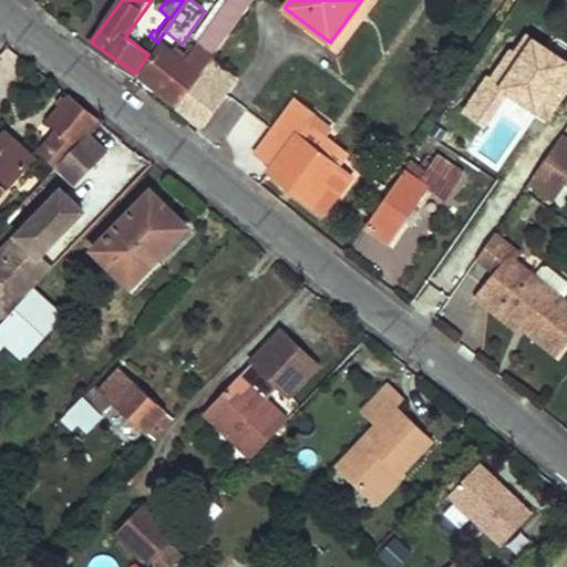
[(138,76),(177,106),(205,68),(214,58),(215,54),(198,41),(186,58),(176,50),(173,55),(162,47),(138,76)]
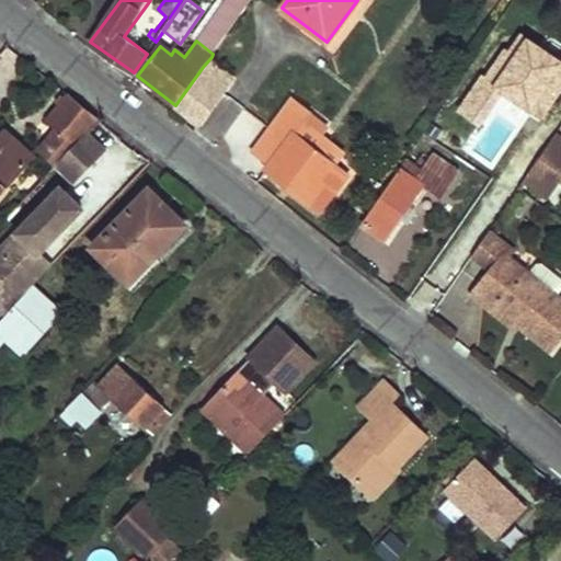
[(235,76),(212,57),(203,67),(215,77),(210,82),(221,93),(235,76)]
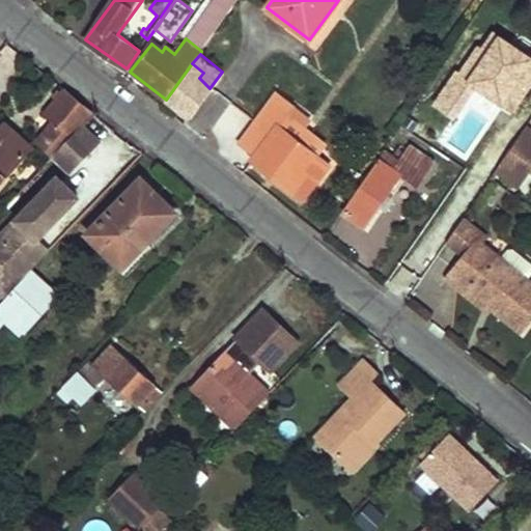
[(192,63),(166,100),(189,116),(210,88),(199,78),(203,73),(192,63)]
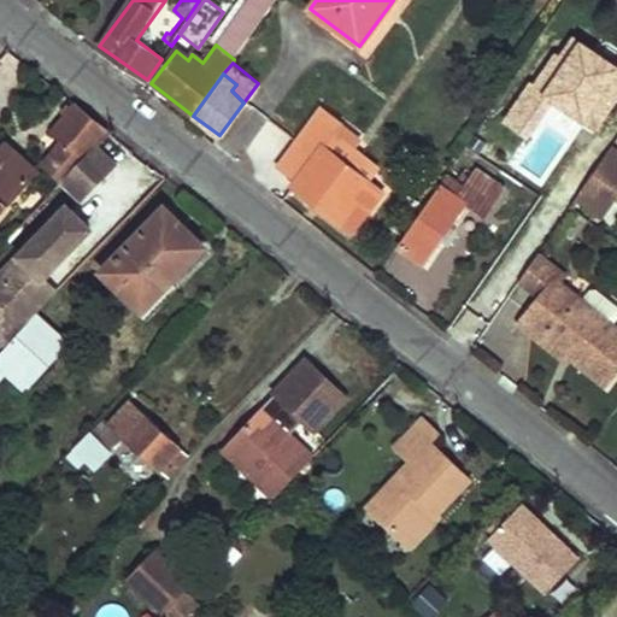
[(342,122),(334,116),(321,107),(281,163),(292,172),(300,178),(293,188),(340,225),(341,223),(346,229),(354,234),(385,193),(378,187),(374,183),(371,182),(324,146),(342,122)]
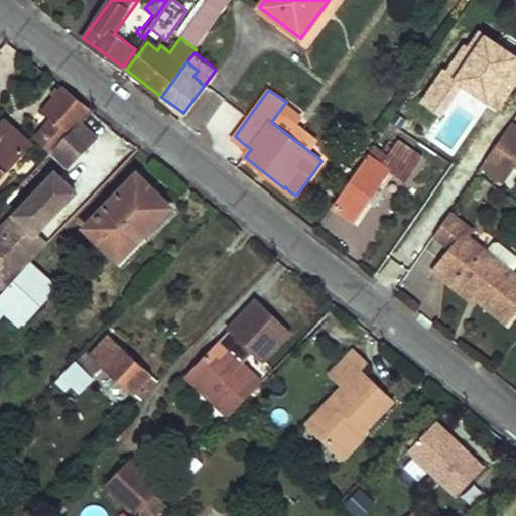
[(67,130),(72,134),(83,123),(92,112),(66,91),(46,112),(67,130)]
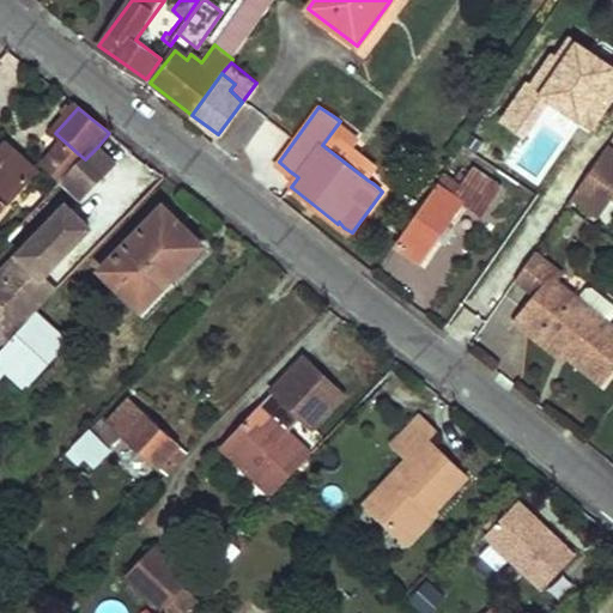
[(265,167),(290,137),(258,109),(232,139),(265,167)]
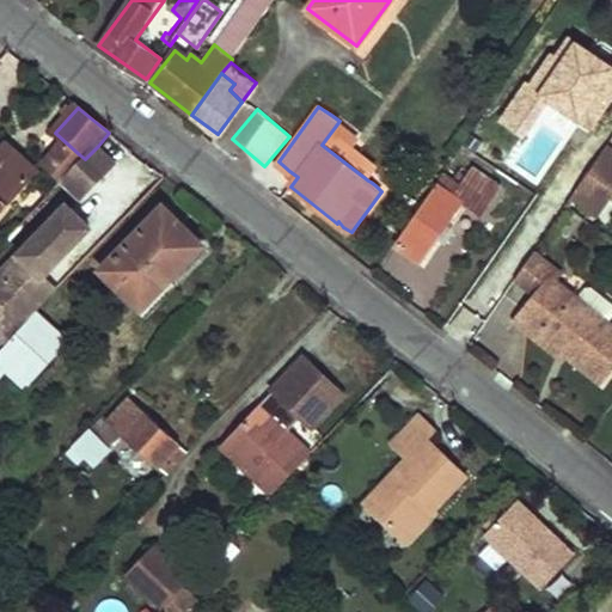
[(340,121),(322,145),(368,181),(371,182),(380,166),(350,142),(356,134),(340,121)]
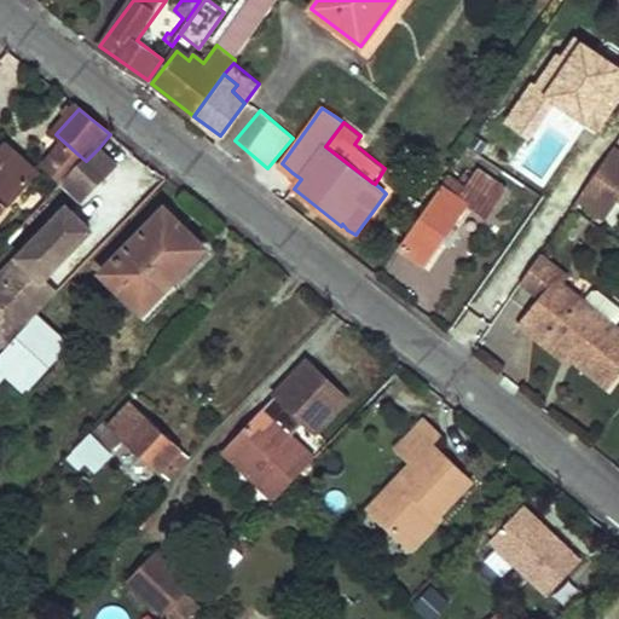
[(35,174),(4,146),(0,150),(0,162),(24,185),(35,174)]
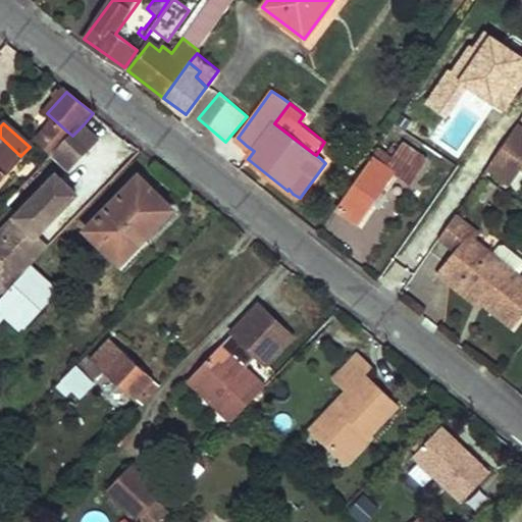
[(59,151),(54,156),(71,171),(101,140),(84,124),(72,136),(59,151)]
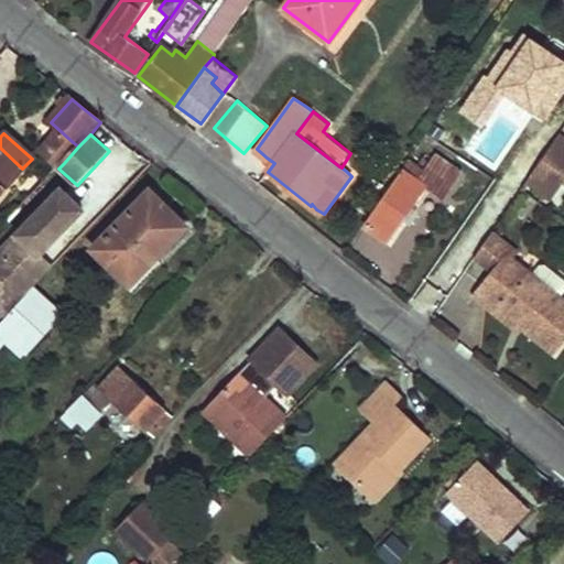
[(415,160),(369,223),(388,238),(429,184),(445,196),(477,153),(455,137),(435,162),(427,158),(422,164),(415,160)]
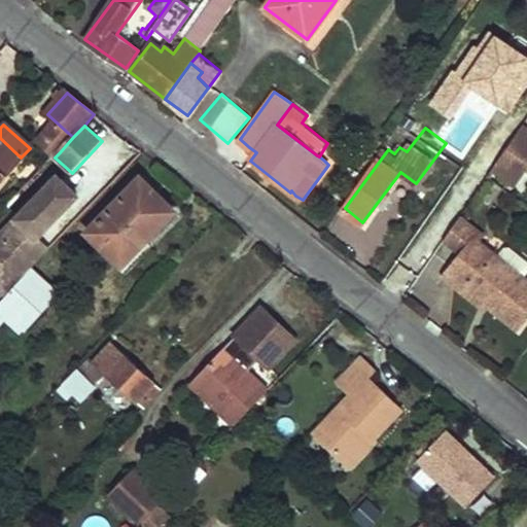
[(73,137),(68,133),(55,147),(60,152),(73,137)]
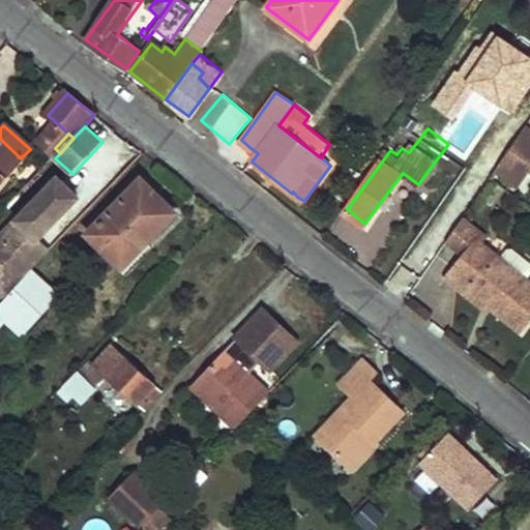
[(0,139),(0,182),(21,158),(0,139)]
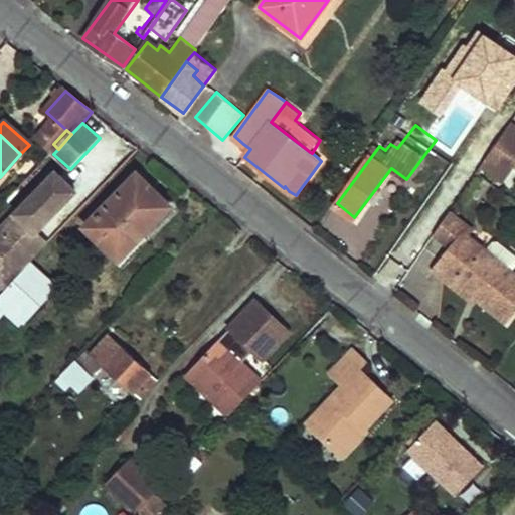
[(514,167),(514,141),(508,136),(492,158),(511,173),(514,167)]
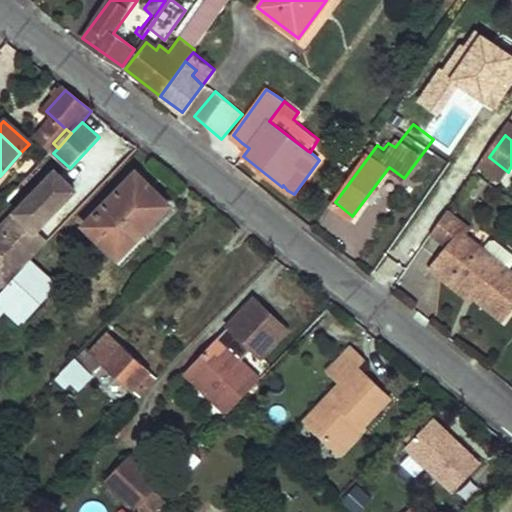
[(508,172),(489,157),(480,169),(500,184),(508,172)]
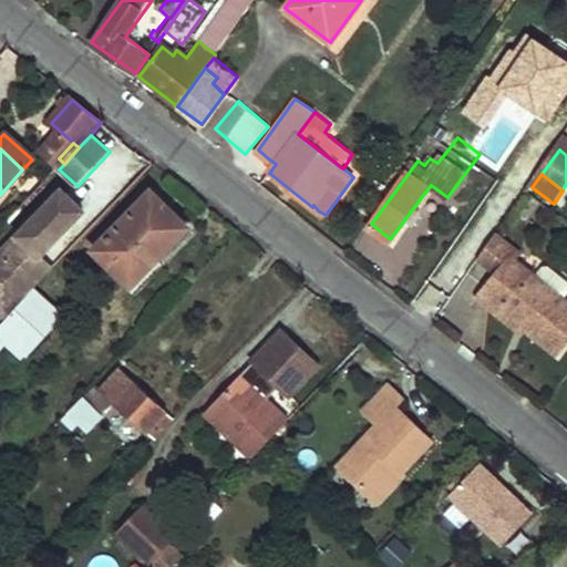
[(58,185),(0,246),(0,316),(1,317),(51,265),(40,255),(83,208),(58,185)]
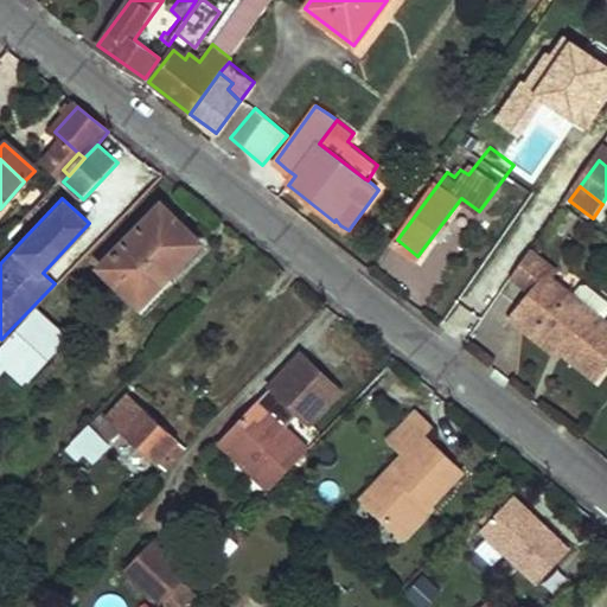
[(159,204),(100,263),(117,280),(176,219),(159,204)]
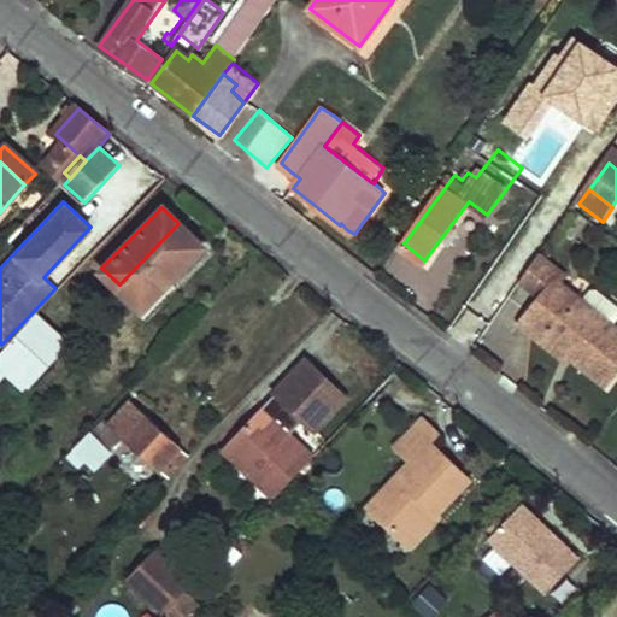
[(178,223),(119,285),(121,287),(118,291),(140,315),(171,282),(168,277),(199,245),(178,223)]
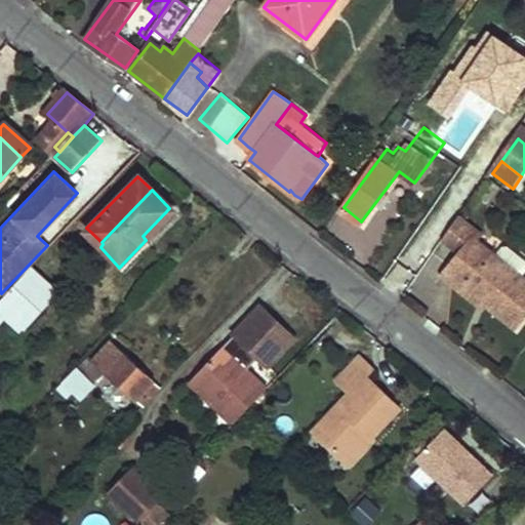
[(484,233),(461,215),(459,218),(444,239),(445,239),(446,240),(445,241),(444,241),(444,240),(438,247),(453,259),(470,236),(477,242),(484,233)]
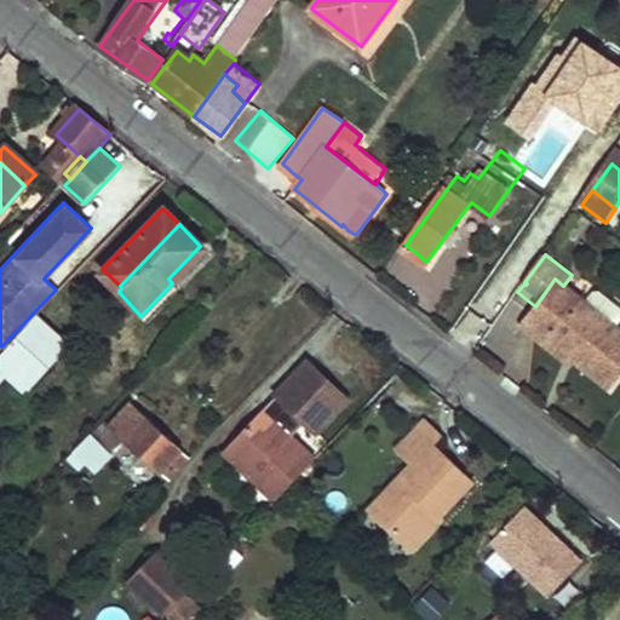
[(575,362),(609,389),(619,375),(619,329),(615,326),(584,302),(563,286),(555,279),(535,306),(520,326),(572,367),(575,362)]
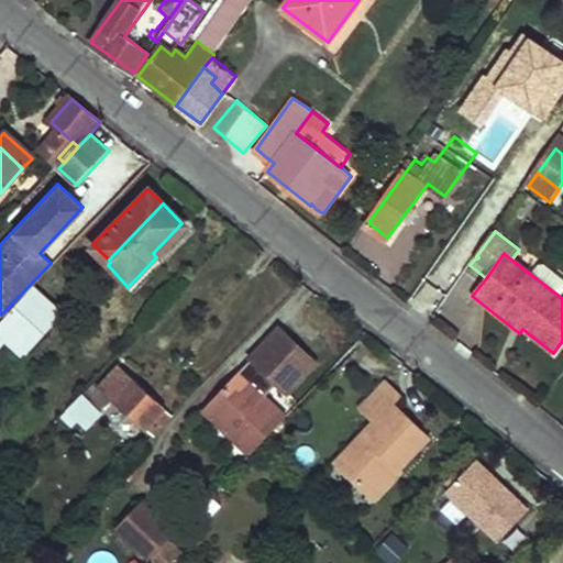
[(562,278),(544,263),(538,264),(530,274),(559,296),(562,290),(562,278)]
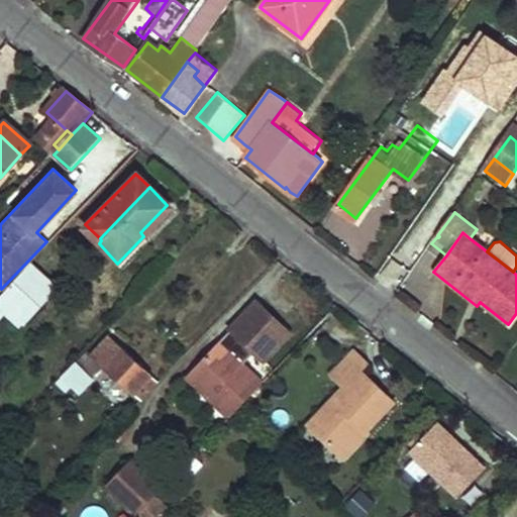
[(26,264),(0,291),(0,295),(13,307),(24,317),(54,287),(26,264)]
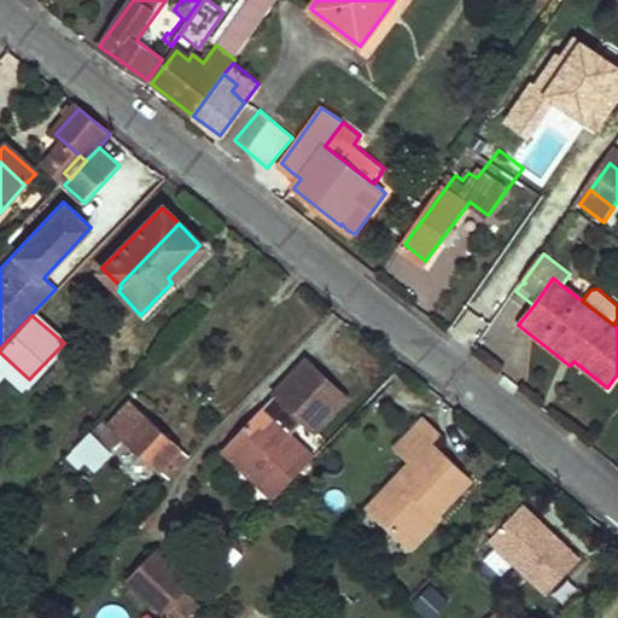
[(0,384),(16,367),(0,353),(0,384)]
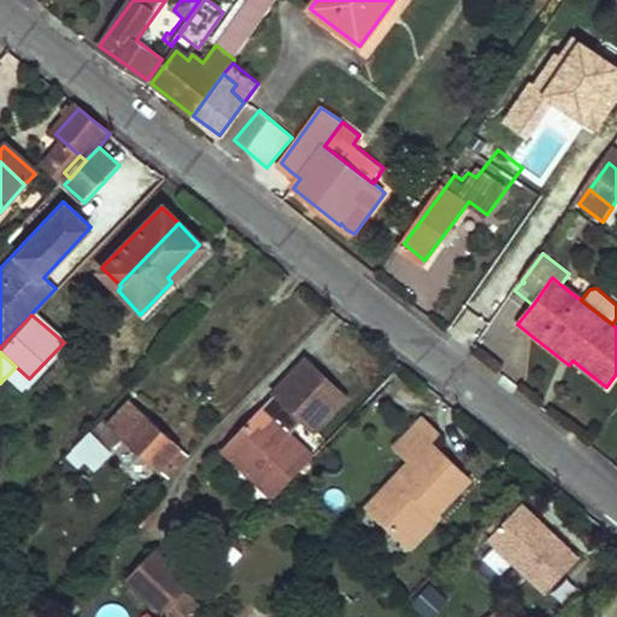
[(303,419),(315,432),(346,398),(305,360),(275,392),(276,394),(303,419)]
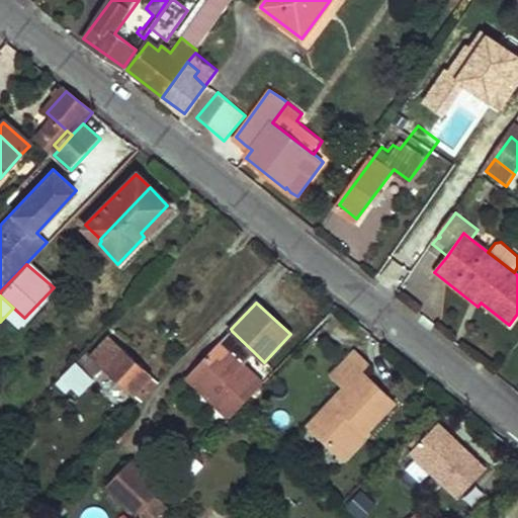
[(254,352),(232,331),(222,342),(244,364),(254,352)]
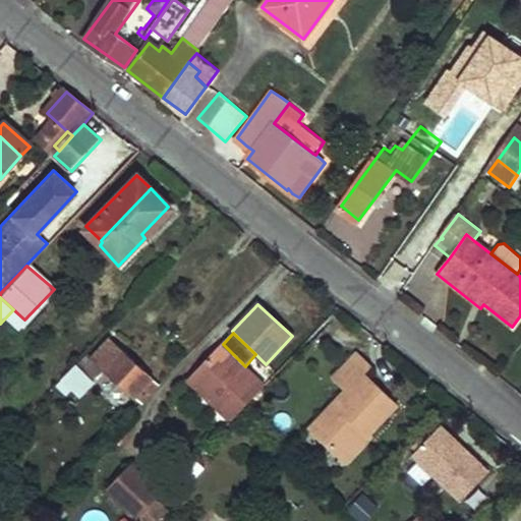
[(109,340),(95,356),(107,367),(142,402),(158,386),(109,340)]
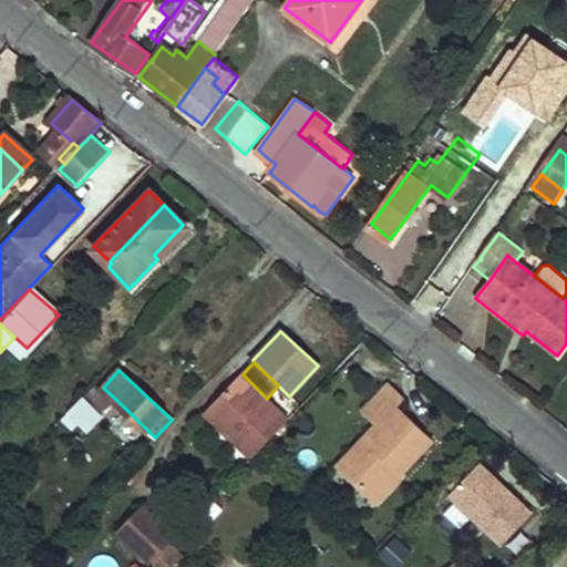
[(249,456),(287,418),(267,399),(243,374),(240,372),(202,411),(249,456)]
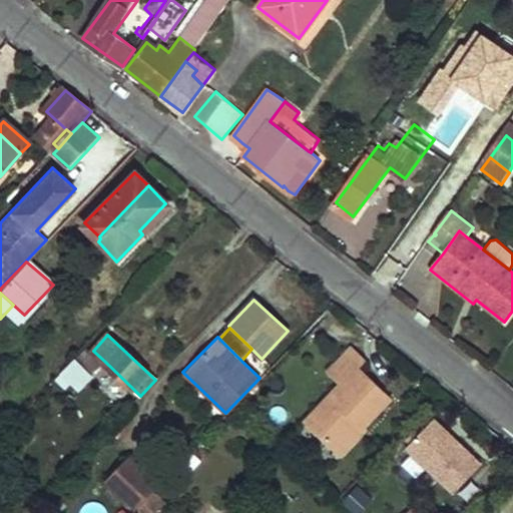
[(105,362),(93,351),(88,347),(75,361),(91,377),(105,362)]
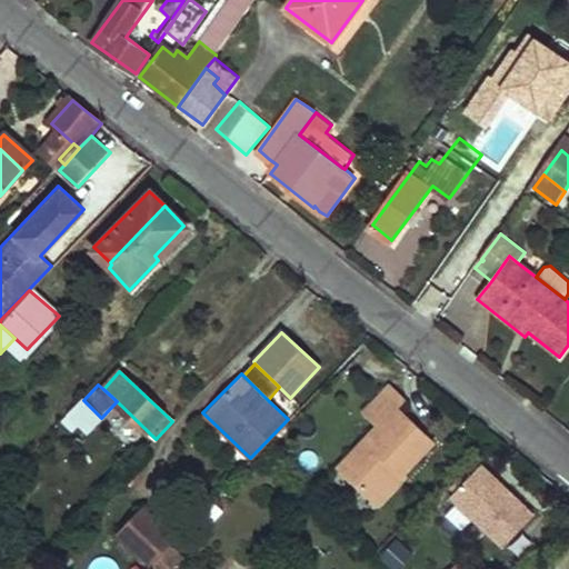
[(376,425),(337,467),(371,500),(398,472),(402,478),(435,445),(398,410),(406,401),(391,388),(366,415),(376,425)]
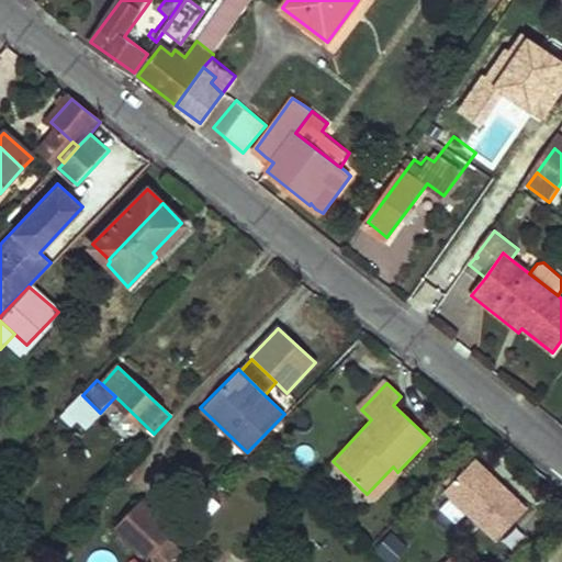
[(82,395),(70,408),(88,426),(100,413),(82,395)]
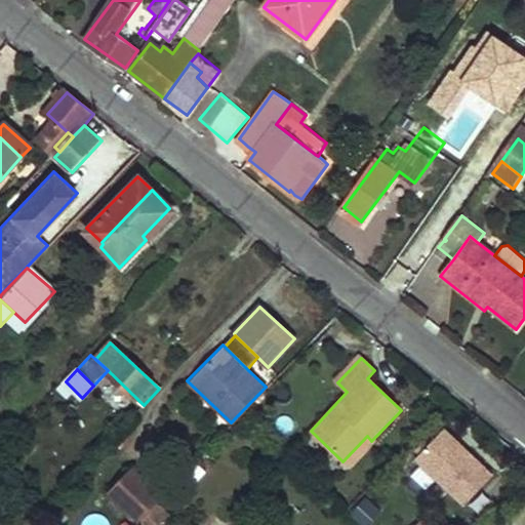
[(410,456),(461,506),(492,473),(441,423),(410,456)]
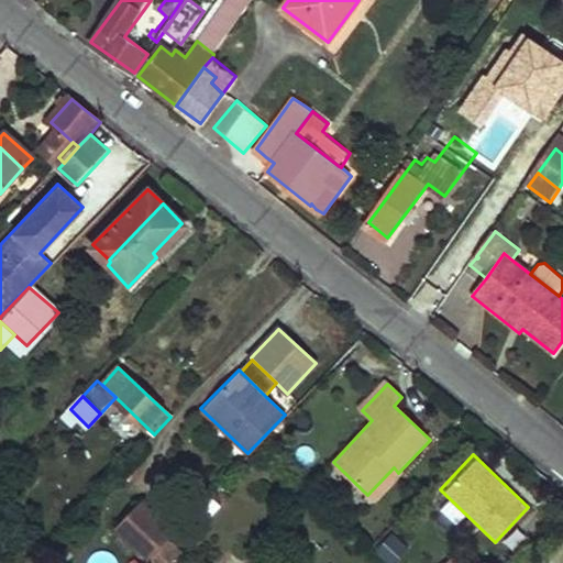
[(398,473),(394,467),(367,495),(373,499),(398,473)]
